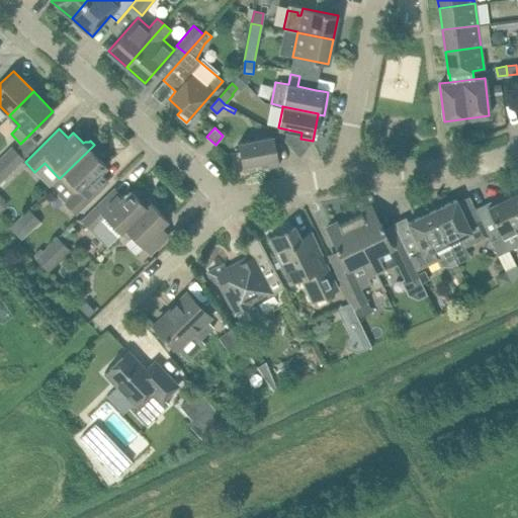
[(238,143),(242,166),(266,161),(267,167),(279,165),(273,136),(238,143)]
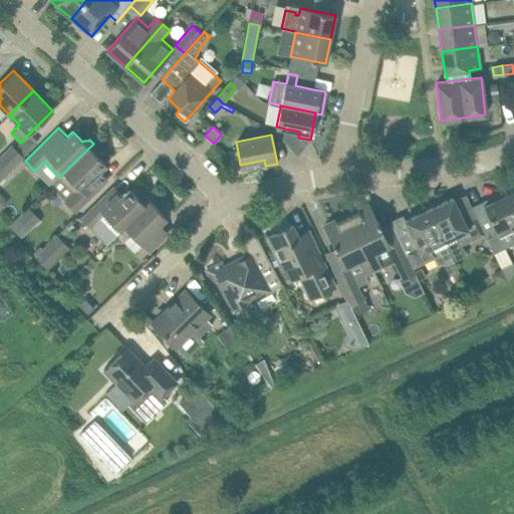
[(97,148),(93,144),(59,177),(58,177),(49,186),(74,212),(88,199),(105,181),(105,177),(99,171),(105,165),(95,155),(96,153),(96,149),(97,148)]
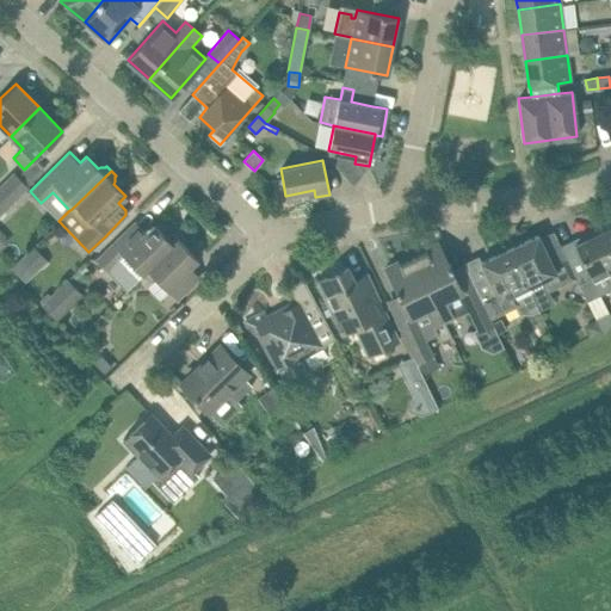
[(0,186),(0,213),(28,186),(14,173),(0,186)]
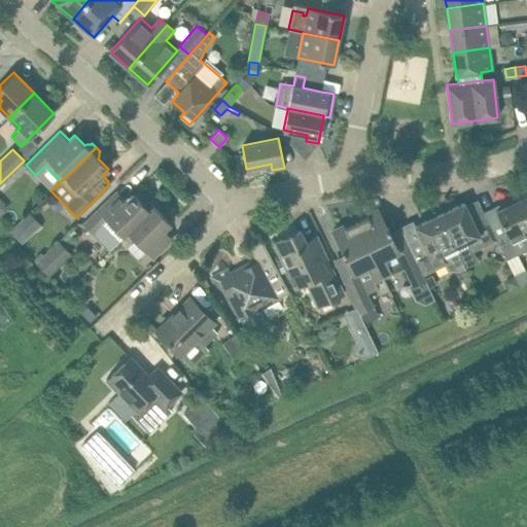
[(118,241),(123,237),(153,207),(149,202),(148,203),(144,203),(142,204),(132,194),(126,200),(116,190),(97,210),(81,223),(93,235),(96,232),(111,248),(118,241)]
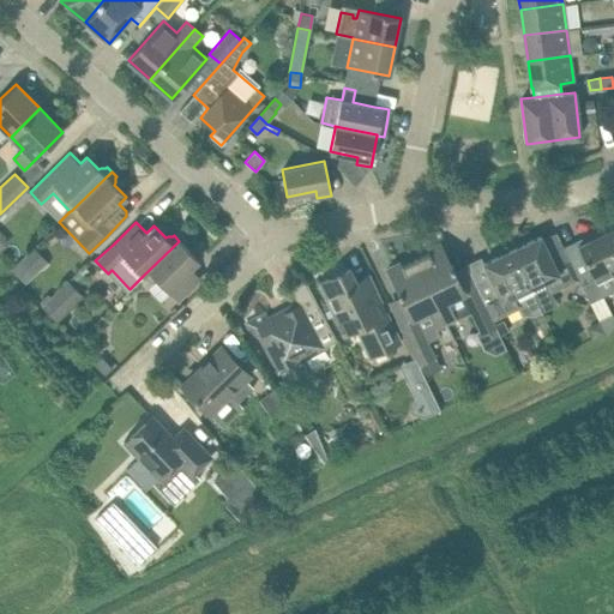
[(0,251),(11,241),(0,230),(0,251)]
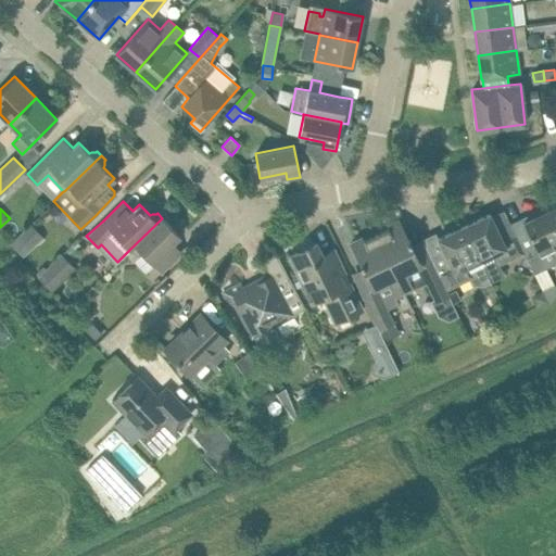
[(555,263),(555,229),(547,211),(510,228),(515,237),(522,253),(533,275),(555,263)]
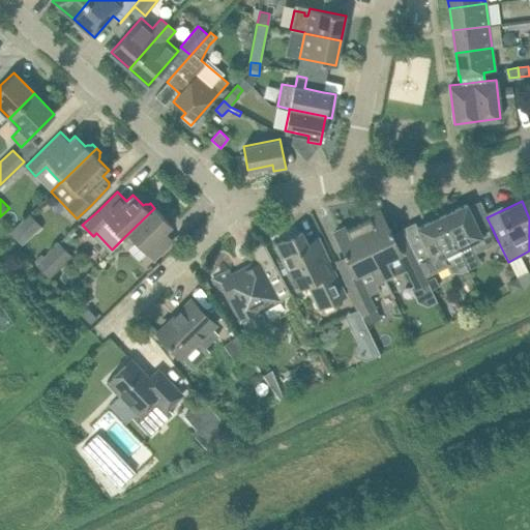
[(498,241),(491,226),(479,232),(466,204),(441,215),(458,248),(469,243),(474,253),(498,241)]
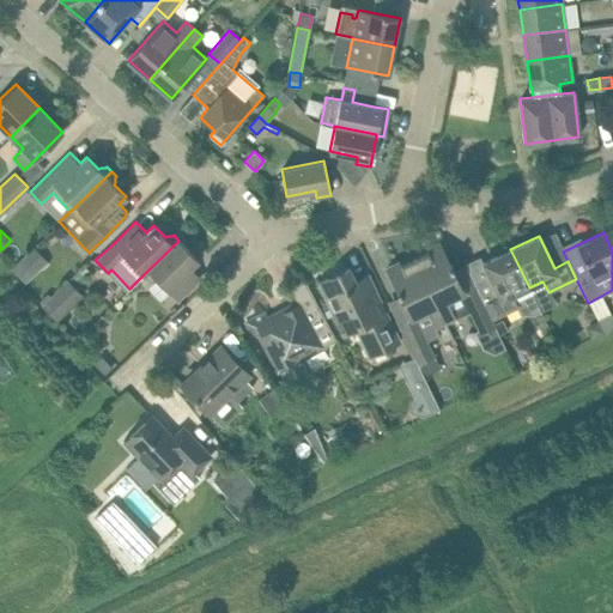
[(189,252),(178,241),(143,275),(150,283),(156,278),(177,301),(200,278),(190,268),(199,259),(199,253),(200,252),(195,247),(189,252)]
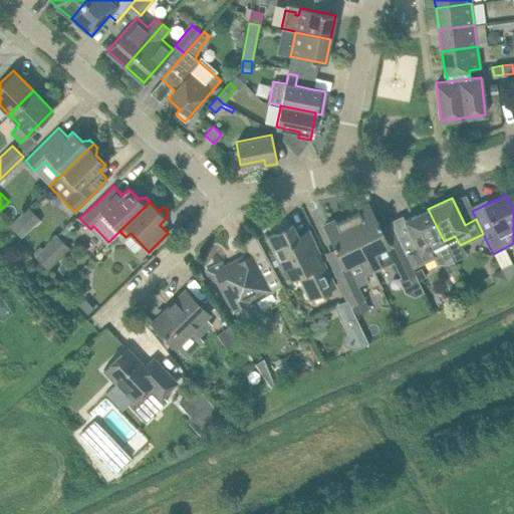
[(358,212),(347,217),(373,271),(380,267),(381,267),(374,253),(389,246),(381,231),(379,226),(378,223),(377,223),(368,203),(357,209),(358,212)]
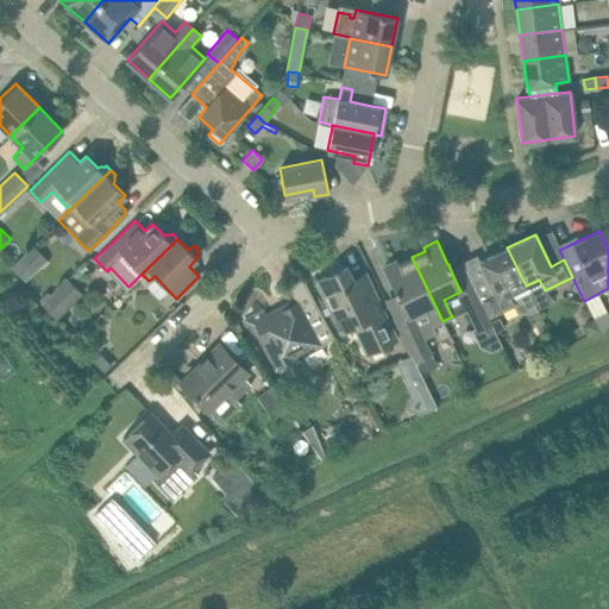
[(33,245),(11,267),(25,281),(48,259),(33,245)]
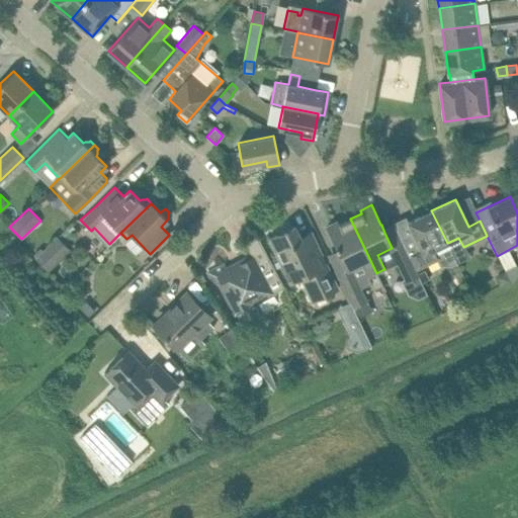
[(404,247),(415,270),(437,260),(440,266),(450,266),(456,263),(447,243),(431,210),(408,223),(413,233),(400,239),(404,247)]
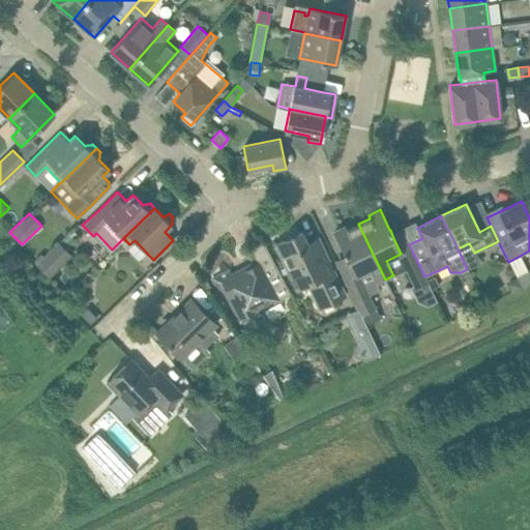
[(345,226),(333,232),(344,252),(343,253),(345,256),(347,259),(355,275),(370,269),(377,284),(385,280),(358,224),(347,230),(345,226)]
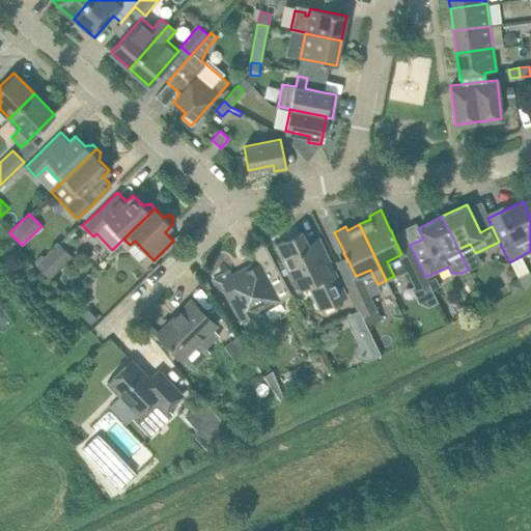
[(284,241),(276,245),(298,289),(307,285),(318,309),(344,297),(319,243),(309,248),(302,232),(299,233),(296,230),(284,236),(284,241)]
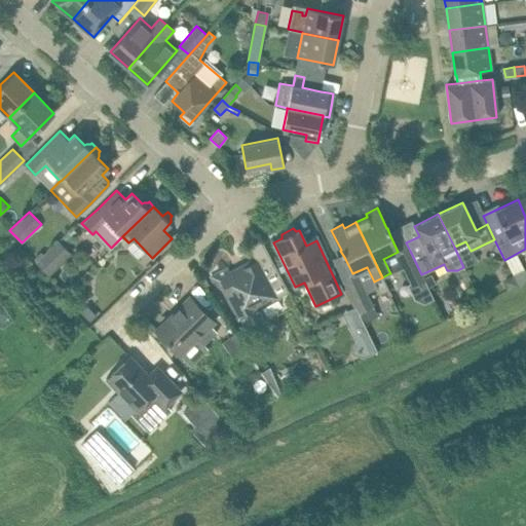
[(228,267),(211,276),(217,290),(222,288),(238,317),(261,306),(266,316),(283,307),(276,296),(288,290),(261,240),(250,247),(257,259),(230,272),(228,267)]
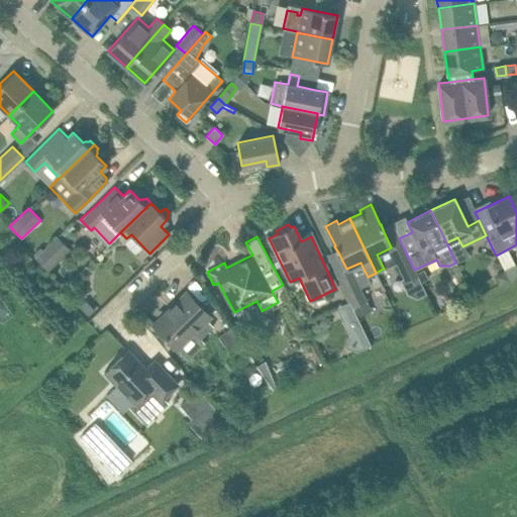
[(52,273),(69,246),(58,239),(40,266),(52,273)]
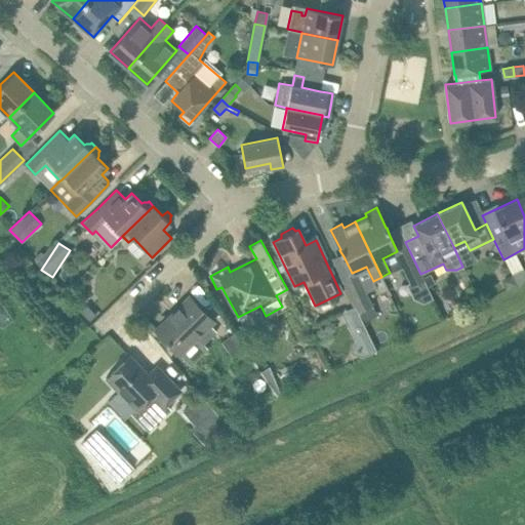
[(399,255),(396,256),(408,281),(410,284),(411,287),(425,281),(420,274),(409,250),(399,255)]
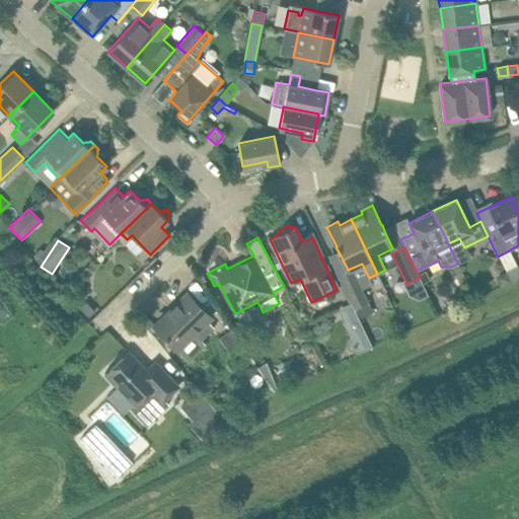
[(349,273),(339,278),(351,303),(351,304),(354,309),(363,305),(368,302),(362,289),(361,288),(353,271),(349,273)]
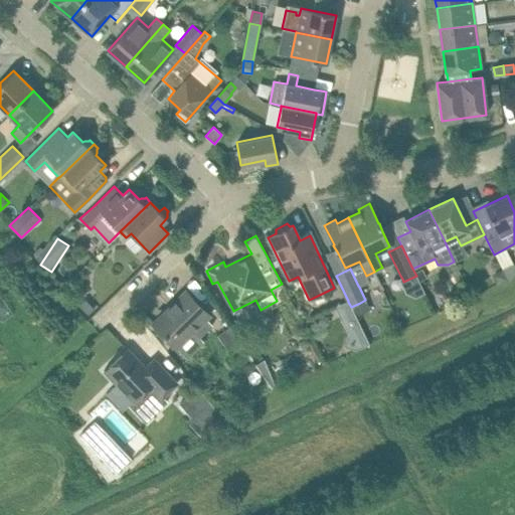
[(185,291),(152,323),(175,347),(208,315),(185,291)]
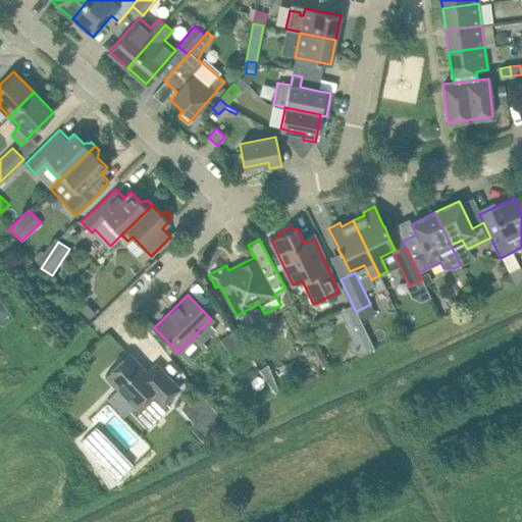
[(86,304),(81,310),(89,318),(95,313),(86,304)]
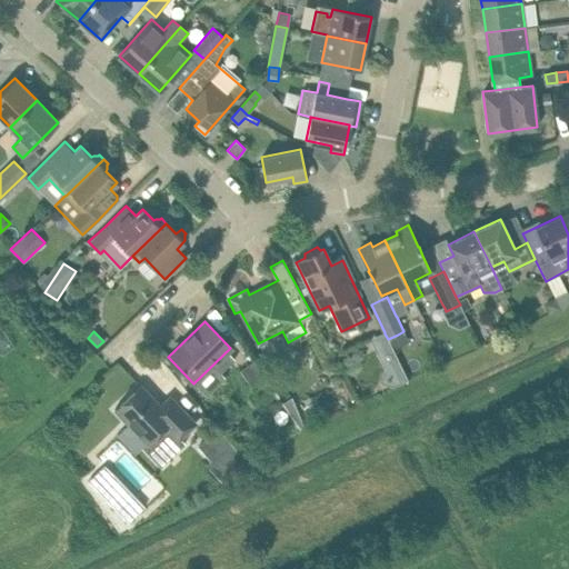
[(392,348),(388,339),(385,333),(376,338),(382,352),(392,348)]
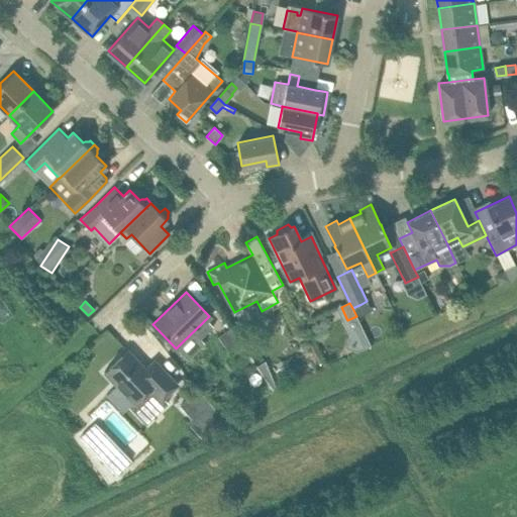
[(362,304),(352,308),(356,316),(366,312),(362,304)]
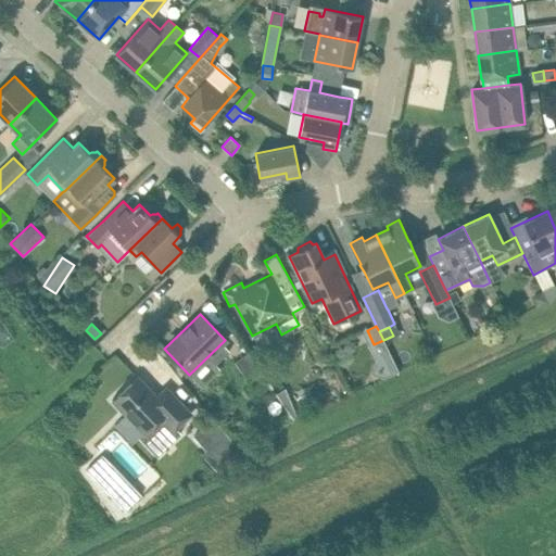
[(257,368),(247,351),(232,361),(244,378),(257,368)]
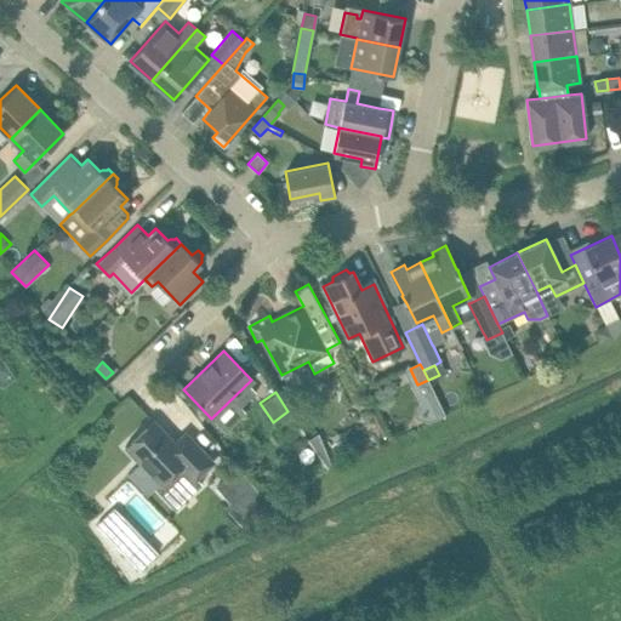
[(153,420),(125,446),(160,484),(155,489),(175,510),(201,484),(197,478),(214,462),(184,433),(175,443),(153,420)]
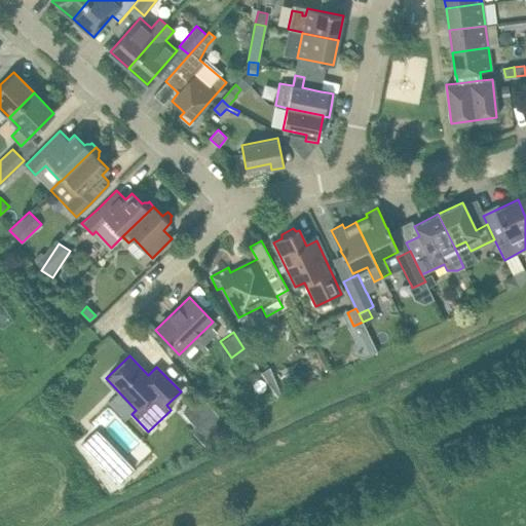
[(269,368),(261,373),(268,384),(274,380),(269,368)]
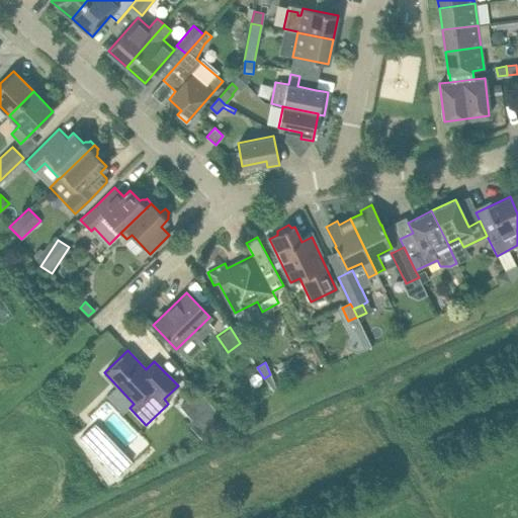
[(223,418),(197,389),(179,406),(191,419),(194,416),(209,431),(223,418)]
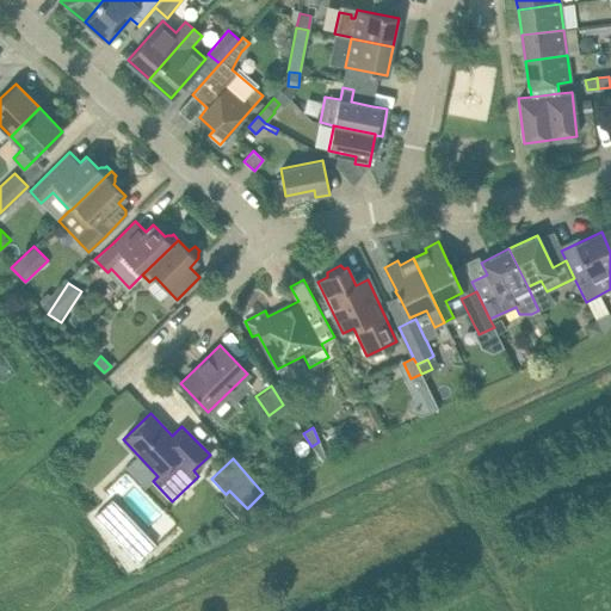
[(122,508),(104,525),(137,561),(155,543),(122,508)]
